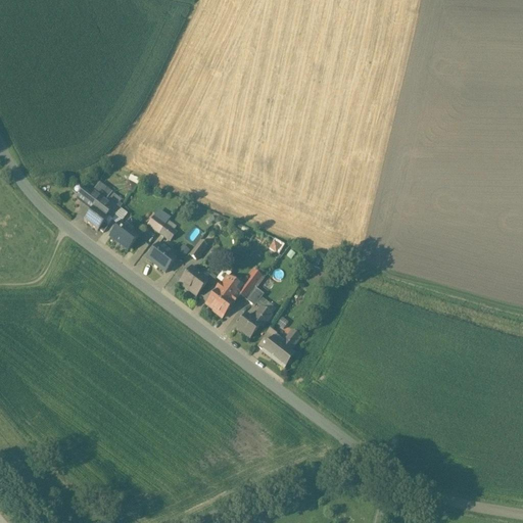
[(92,210),(84,222),(97,232),(99,230),(103,233),(120,209),(116,206),(122,200),(99,184),(91,194),(100,200),(92,210)]
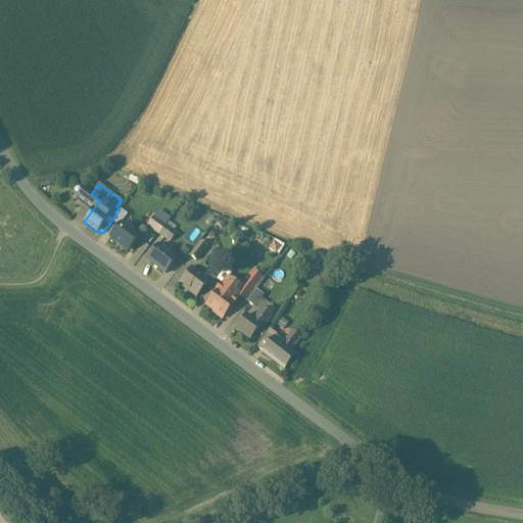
[(91,194),(85,189),(77,199),(92,210),(100,200),(91,194)]
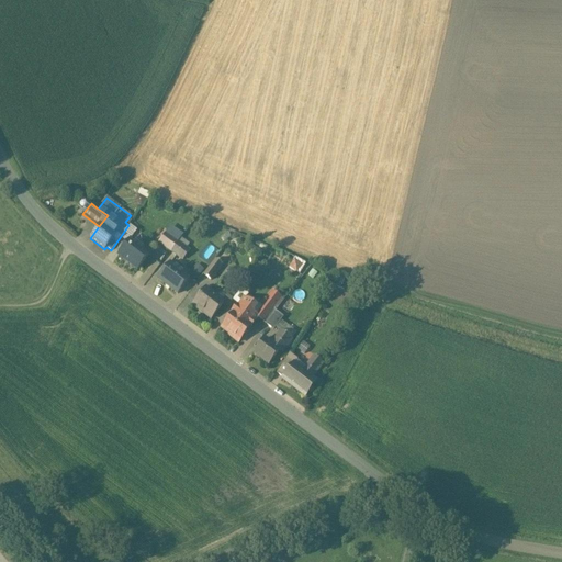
[(189,225),(175,215),(165,227),(179,238),(189,225)]
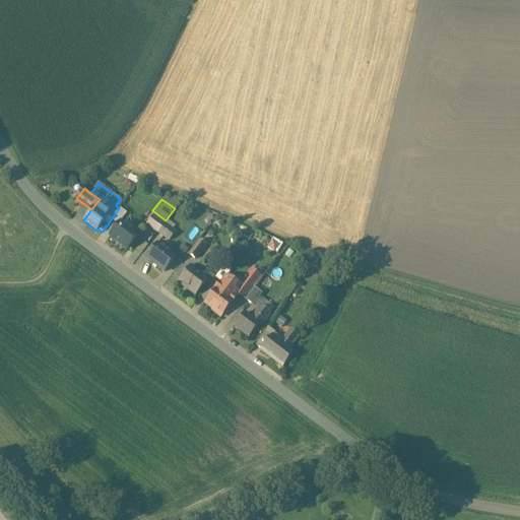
[(165,224),(153,216),(147,223),(158,233),(165,224)]
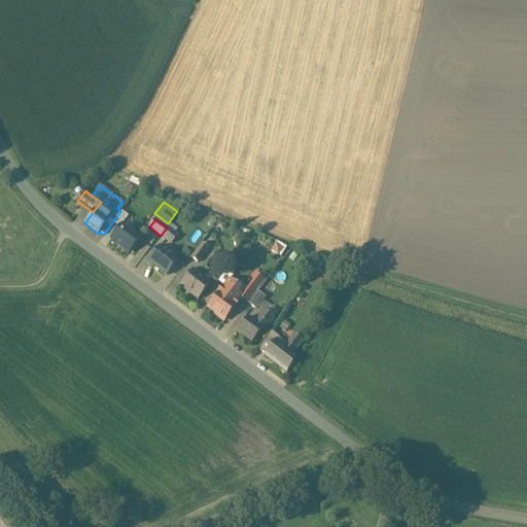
[(140,239),(121,225),(111,239),(129,253),(140,239)]
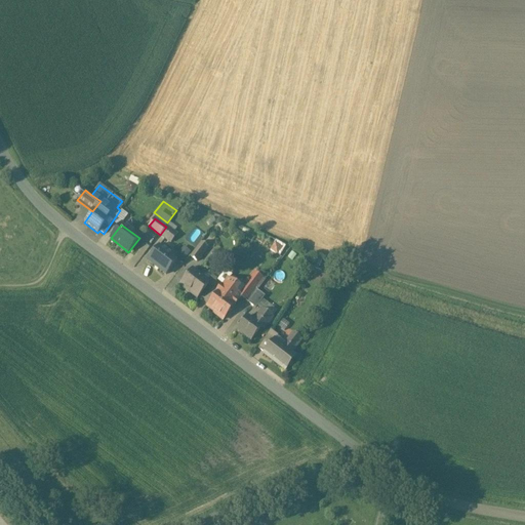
[(176,235),(166,227),(160,235),(170,243),(176,235)]
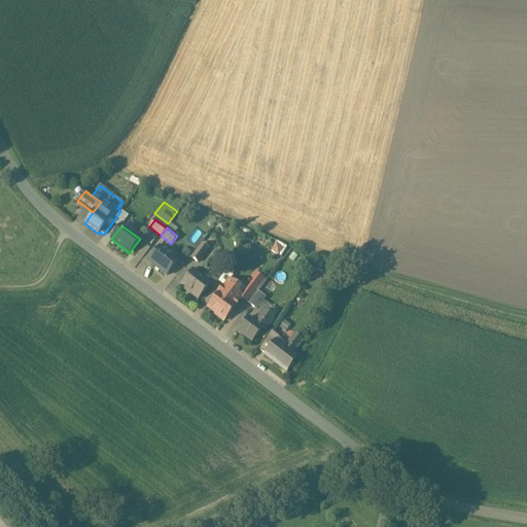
[(202,244),(191,258),(198,262),(209,248),(202,244)]
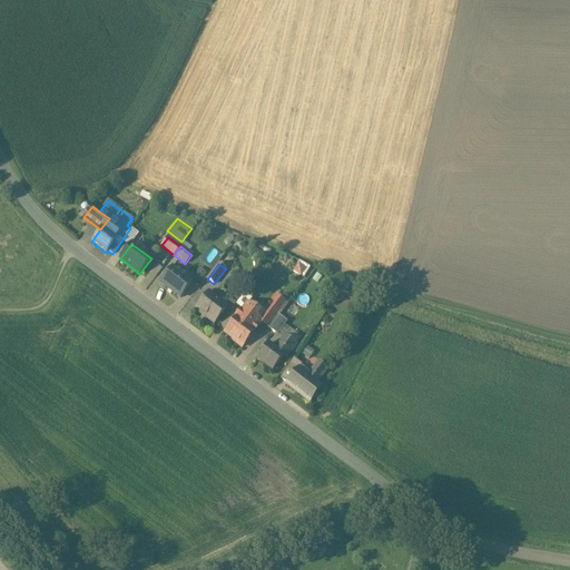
[(192,283),(172,267),(160,283),(180,298),(192,283)]
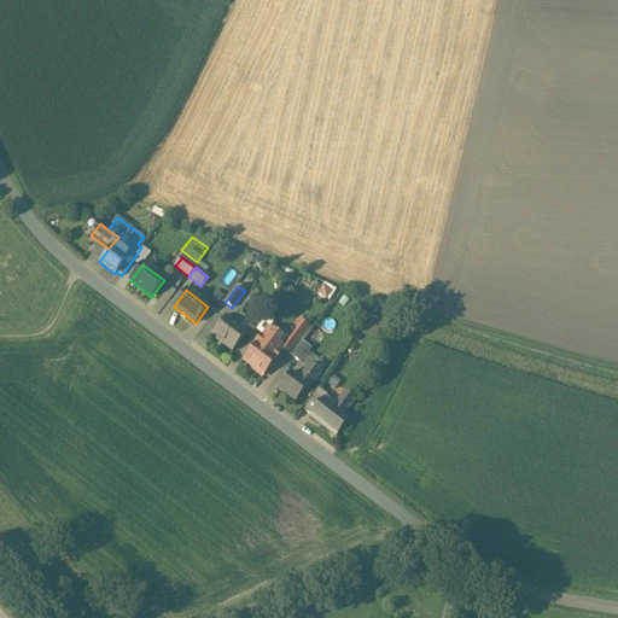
[(244,333),(225,319),(211,336),(213,336),(223,343),(223,344),(232,350),(232,351),(245,334),(244,333)]
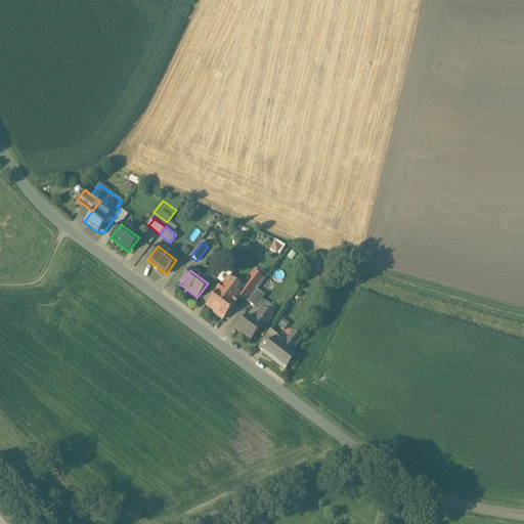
[(217,279),(217,280),(223,286),(227,279),(230,275),(229,274),(224,270),(217,279)]
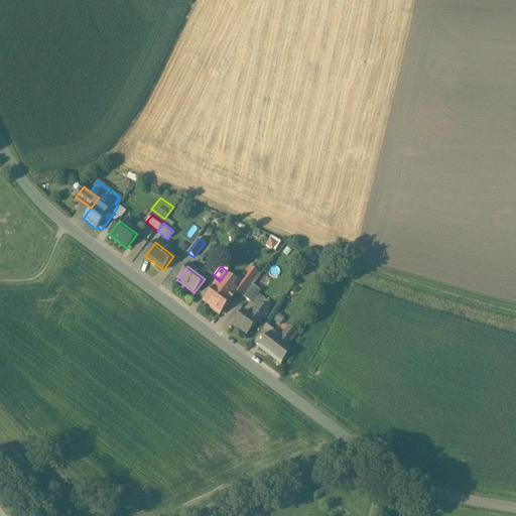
[(250,268),(243,278),(250,283),(258,274),(250,268)]
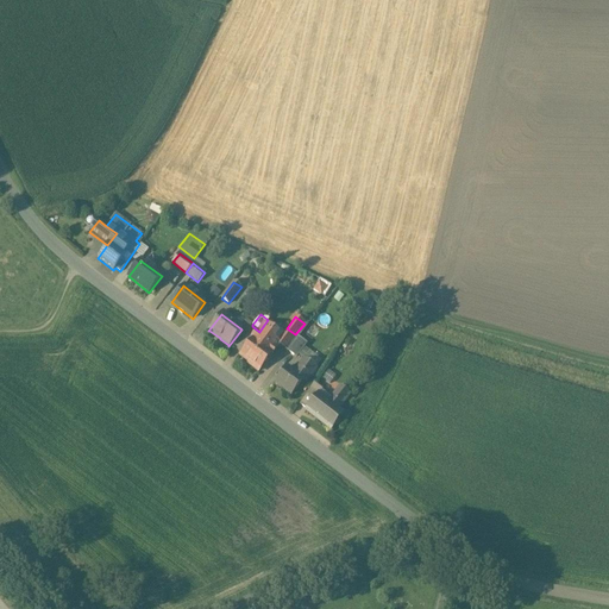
[(248,320),(240,328),(242,330),(246,333),(252,326),(252,325),(248,320)]
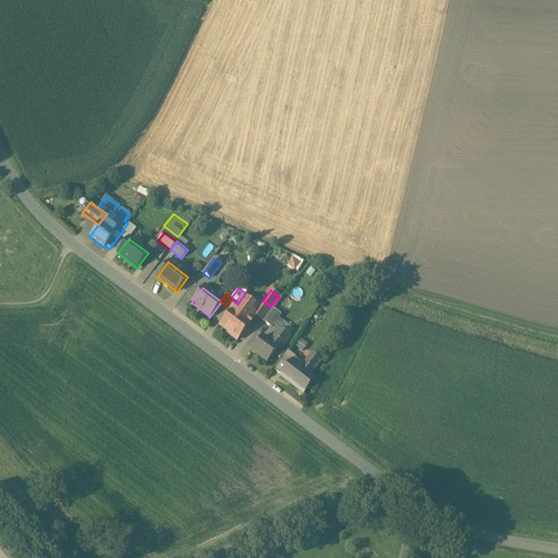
[(238,304),(237,306),(234,305),(230,311),(231,312),(220,326),(228,332),(227,335),(237,341),(247,326),(249,326),(253,320),(252,319),(255,316),(253,314),(246,308),(250,303),(242,298),(238,304)]
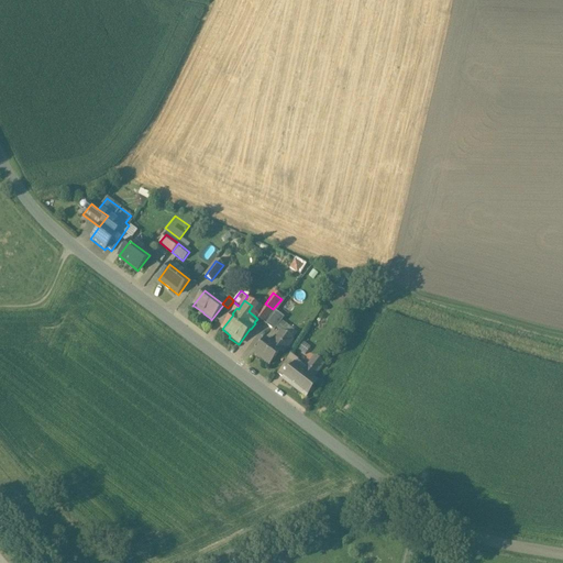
[(273,309),(265,304),(255,317),(257,319),(265,324),(275,311),(273,309)]
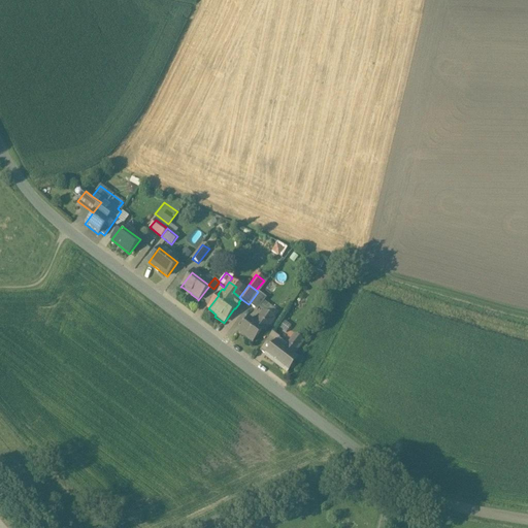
[(258,292),(249,304),(257,310),(266,298),(258,292)]
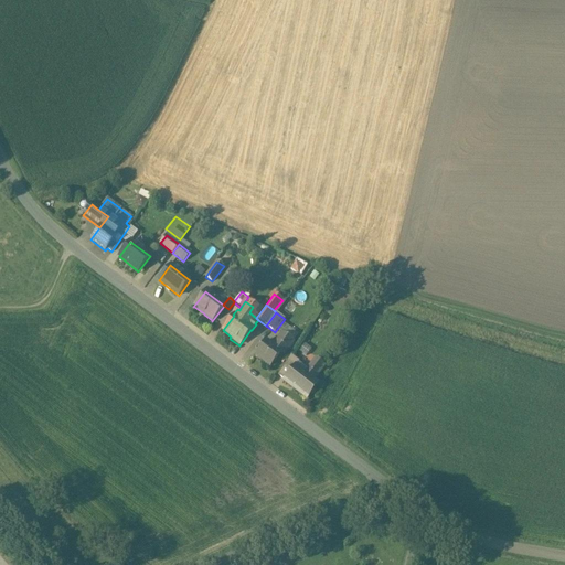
[(294,341),(283,333),(278,340),(274,347),(281,353),(280,353),(283,355),(294,341)]
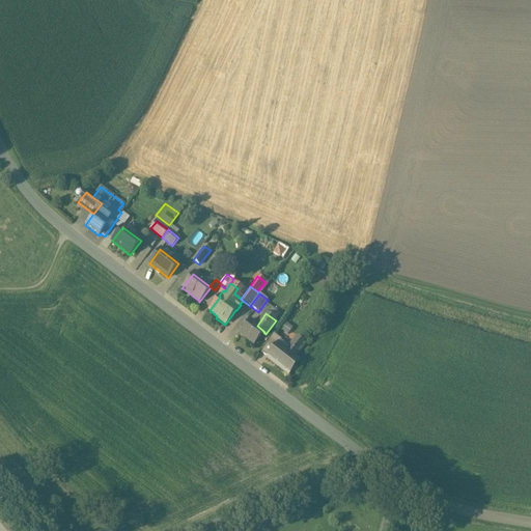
[(257,326),(250,320),(240,334),(254,345),(263,332),(264,332),(257,326)]
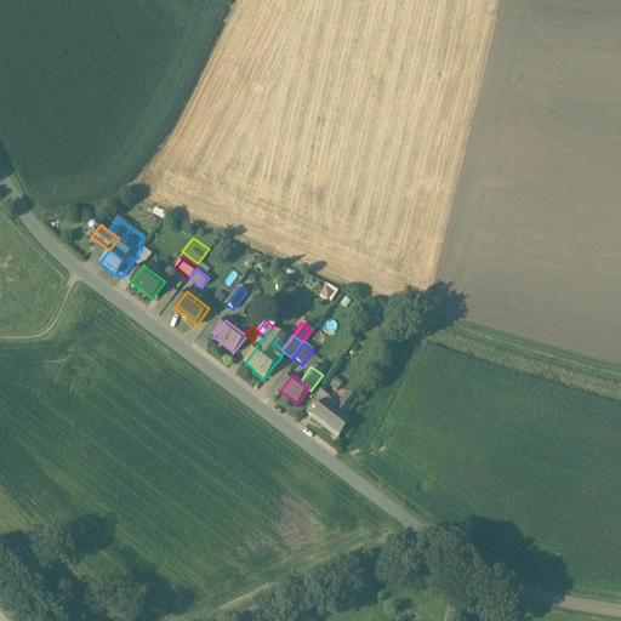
[(319,391),(306,412),(312,417),(324,403),(325,403),(329,398),(319,391)]
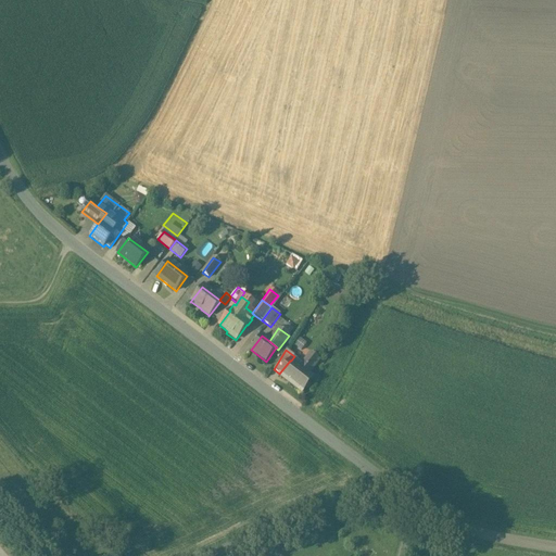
[(310,353),(299,367),(291,361),(290,361),(279,374),(279,375),(301,392),(313,378),(308,374),(319,361),(310,353)]
